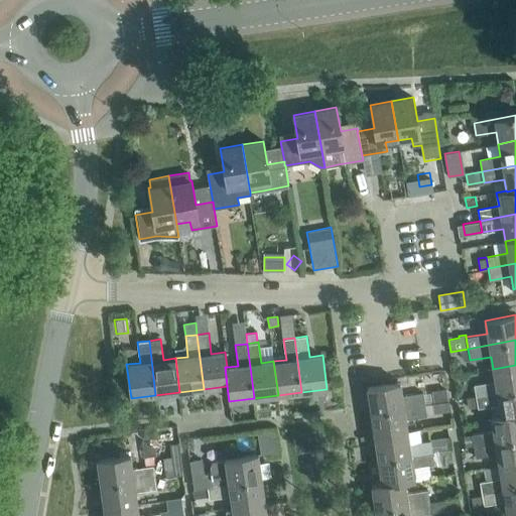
[(515,389),(515,365),(493,369),(495,381),(474,384),(476,396),(515,389)]
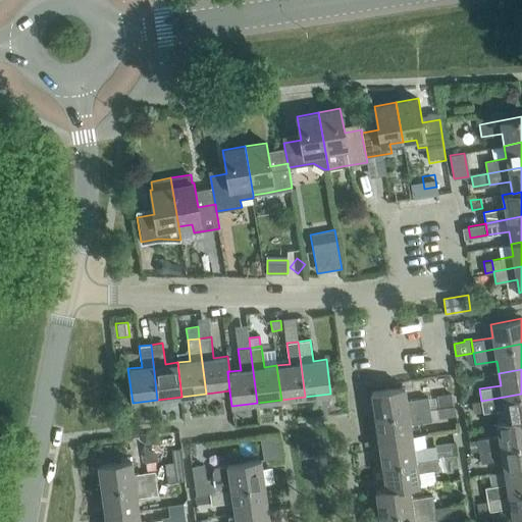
[(429,409),(428,399),(428,397),(407,400),(405,386),(371,392),(375,417),(429,409)]
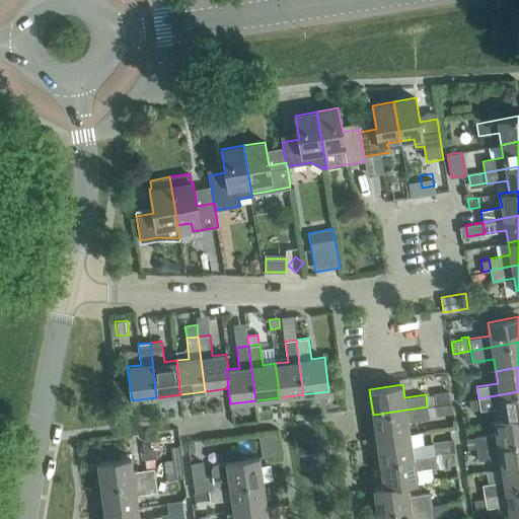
[(436,405),(452,402),(453,402),(450,389),(434,392),(434,395),(436,405)]
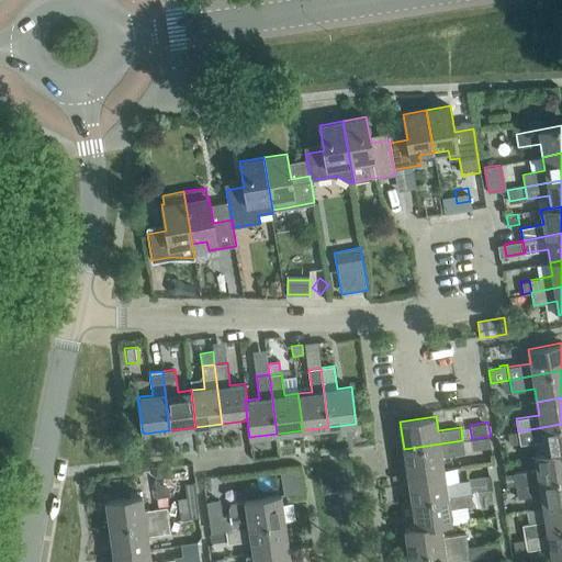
[(561,424),(518,431),(520,442),(520,444),(542,440),(544,452),(546,453),(561,450),(561,424)]
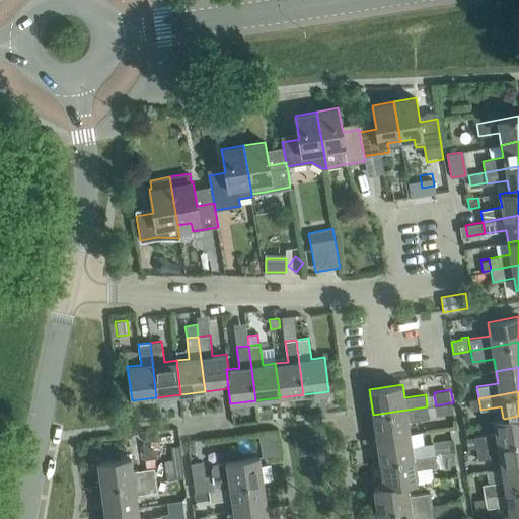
[(480,409),(478,398),(469,400),(471,410),(480,409)]
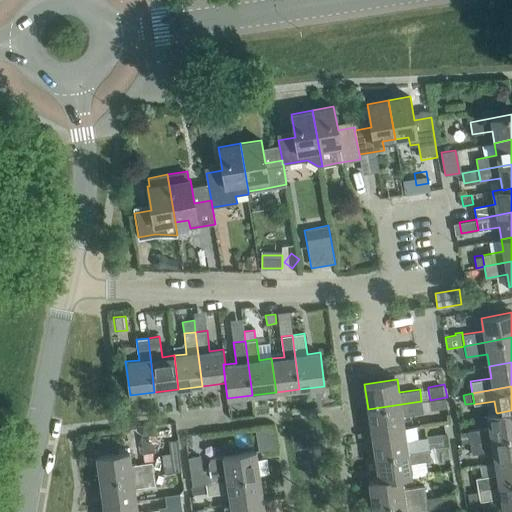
[(421,401),(423,411),(446,407),(445,397),(430,400),(421,401)]
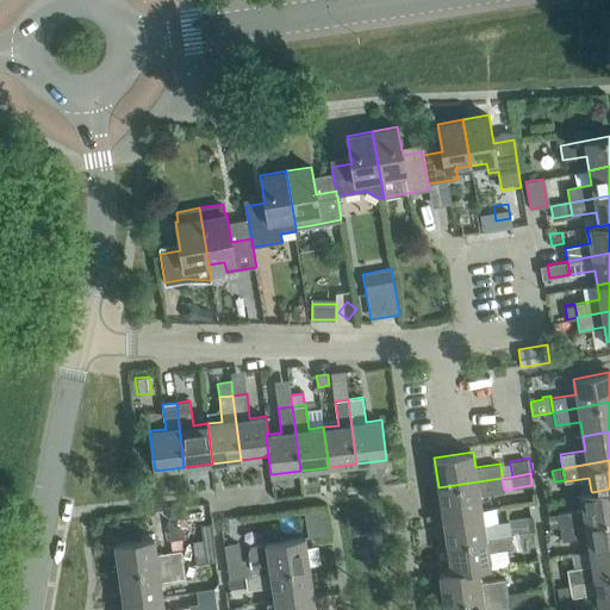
[(480,495),(491,493),(504,491),(504,490),(502,478),(439,487),(442,516),(481,510),(480,495)]
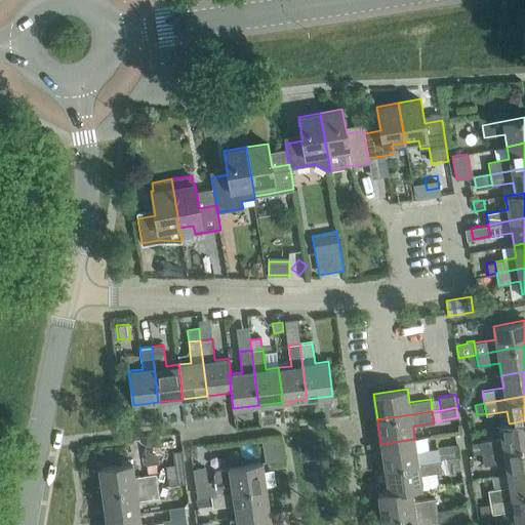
[(524,446),(524,420),(510,423),(509,422),(498,425),(501,438),(480,441),(482,453),(524,446)]
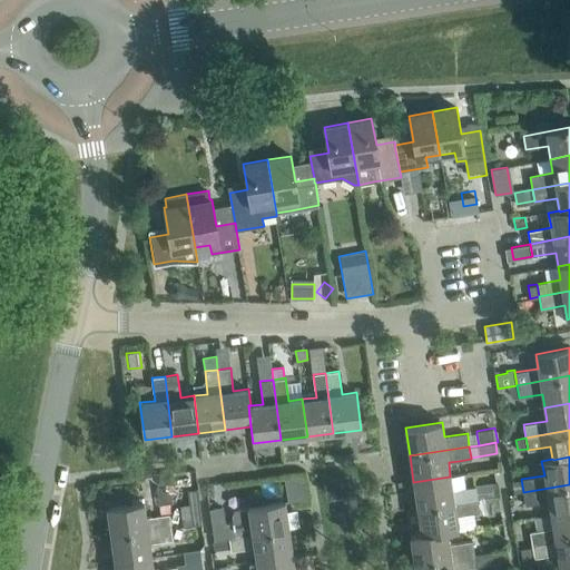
[(478,499),(475,487),(452,490),(450,477),(413,482),(418,509),(478,499)]
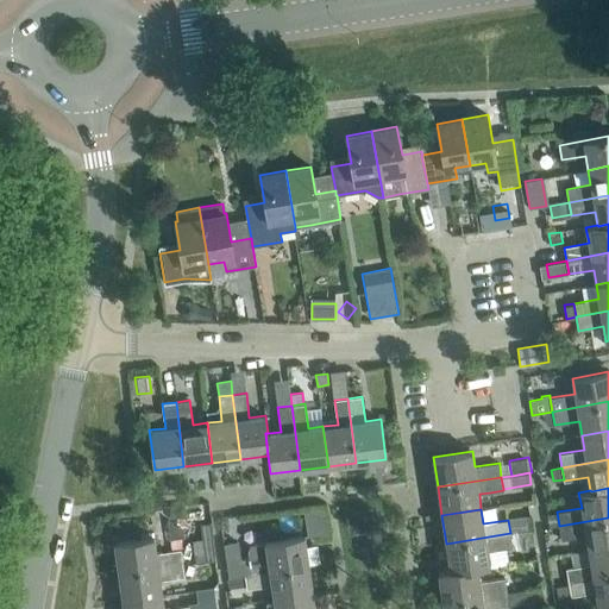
[(547,514),(550,527),(559,526),(557,512),(547,514)]
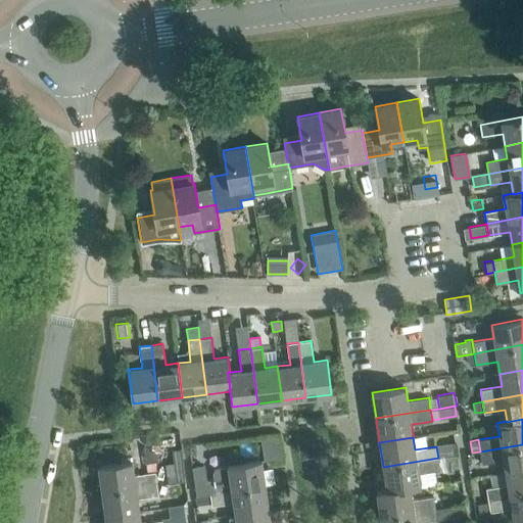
[(454,443),(436,446),(438,458),(456,456),(454,443)]
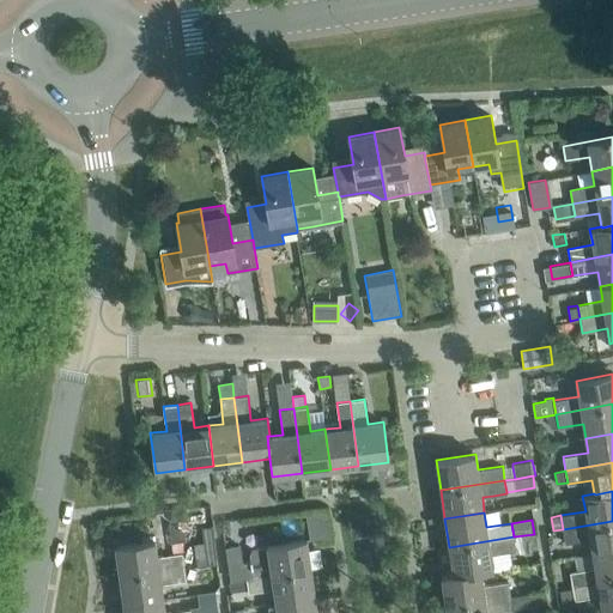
[(612,550),(612,521),(563,529),(565,542),(589,539),(593,553),(612,550)]
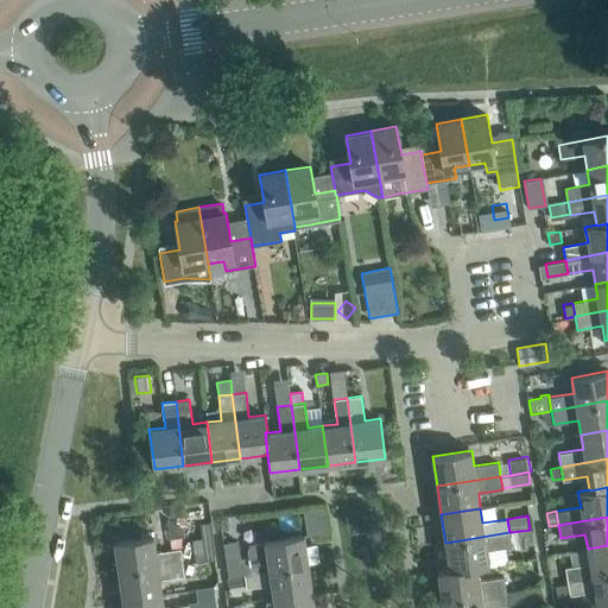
[(168,518),(170,538),(184,536),(183,529),(168,518)]
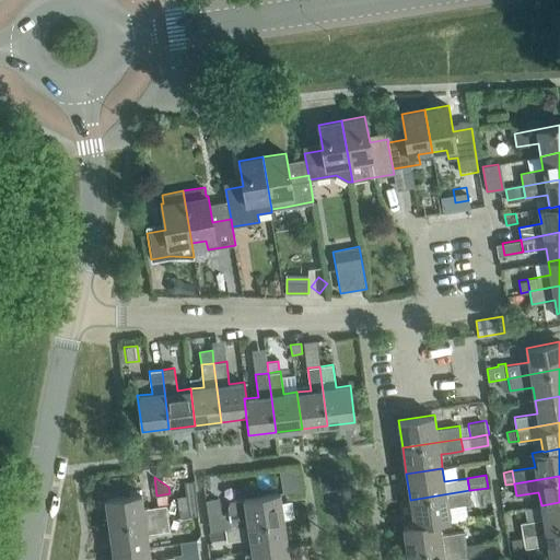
[(470,503),(470,501),(469,490),(410,500),(413,524),(413,525),(440,521),(440,523),(451,521),(448,506),(470,503)]
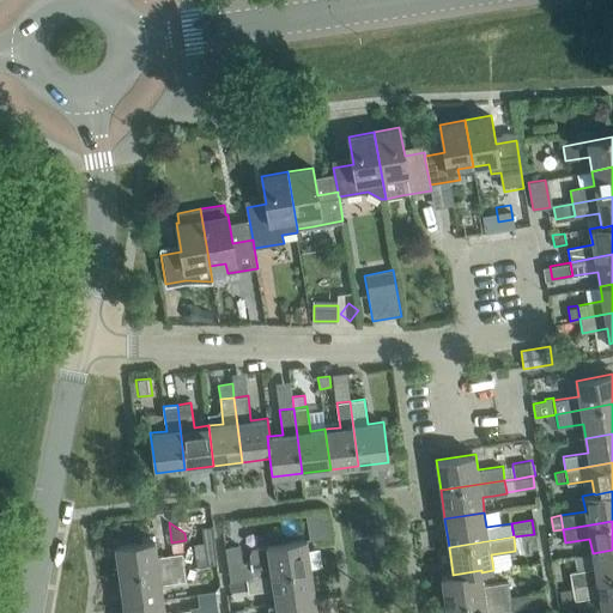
[(307,539),(266,545),(253,547),(249,553),(250,564),(244,565),(244,568),(247,578),(311,569),(307,539)]
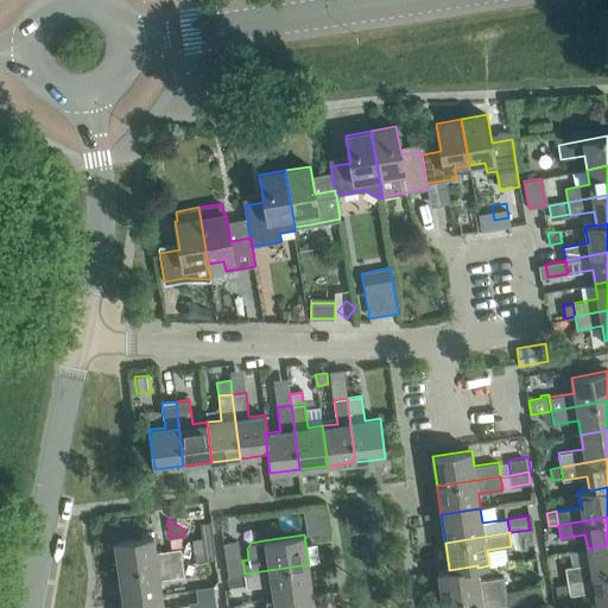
[(182,561),(181,549),(156,551),(153,536),(114,542),(118,570),(182,561)]
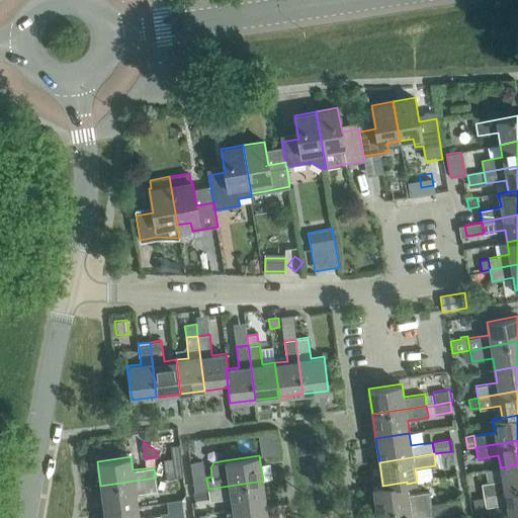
[(153,464),(154,467),(155,478),(166,477),(165,467),(164,462),(153,464)]
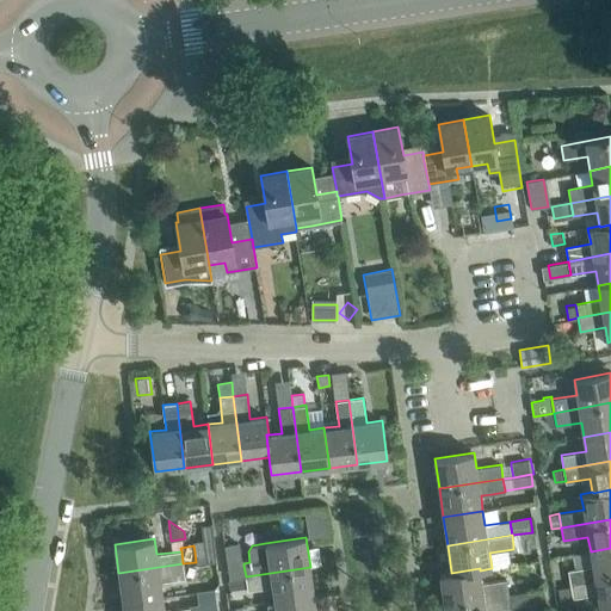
[(610,576),(610,548),(591,551),(593,566),(568,571),(571,584),(610,576)]
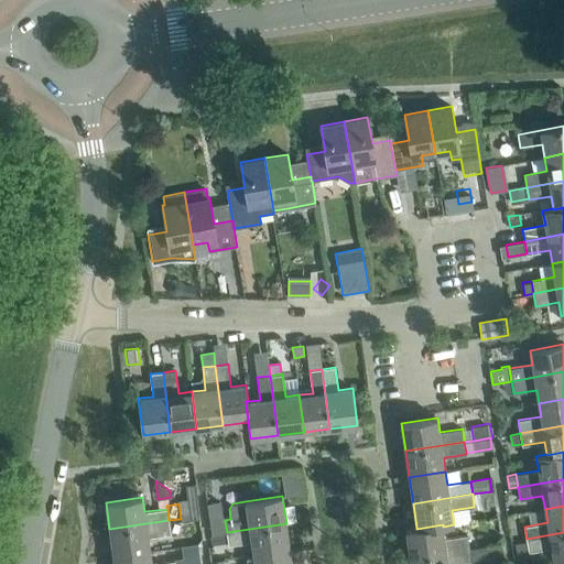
[(187,508),(180,509),(181,519),(190,518),(187,508)]
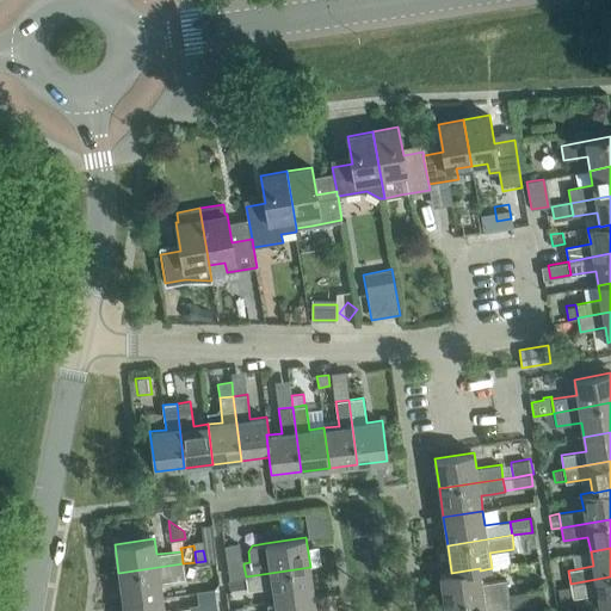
[(160,582),(185,579),(183,563),(118,573),(123,602),(162,596),(160,582)]
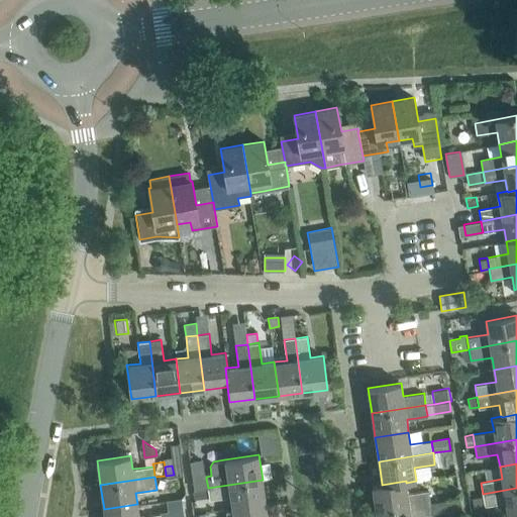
[(208,488),(206,479),(192,481),(194,491),(208,488)]
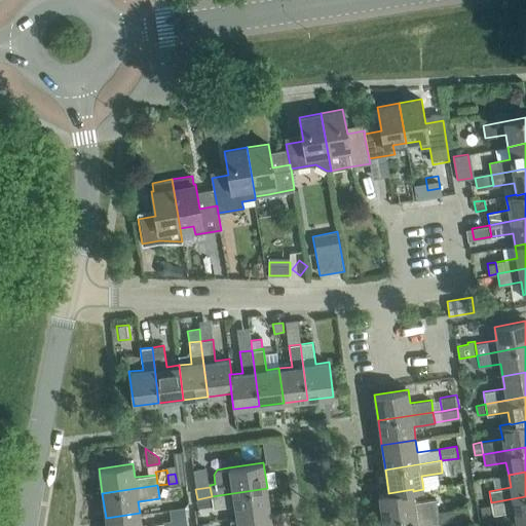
[(270,513),(267,488),(212,496),(213,505),(213,509),(234,505),(236,518),(270,513)]
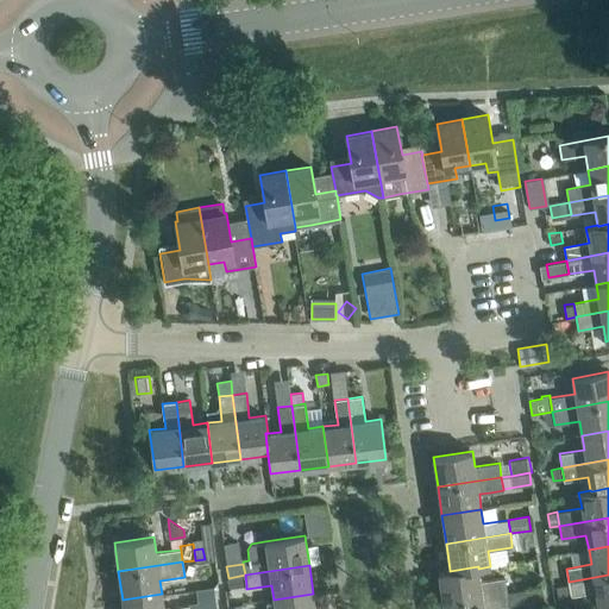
[(481,582),(478,569),(478,566),(450,571),(450,570),(438,572),(443,601),(507,591),(504,578),(481,582)]
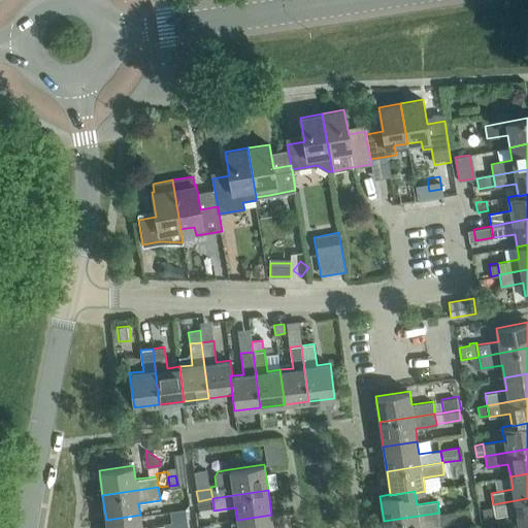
[(212,498),(198,501),(199,509),(213,507),(212,498)]
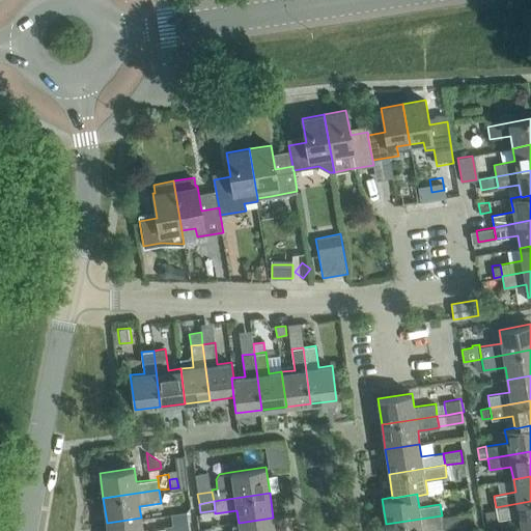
[(530,527),(530,501),(496,507),(496,509),(497,516),(498,520),(519,515),(522,530),(530,527)]
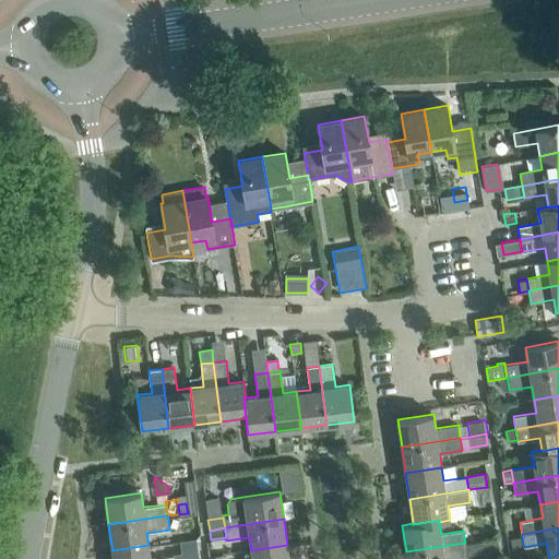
[(523,544),(522,536),(510,538),(512,549),(524,547),(523,544)]
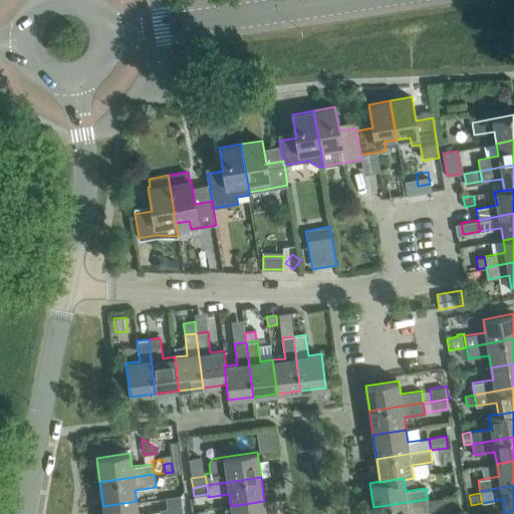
[(455,496),(428,500),(430,511),(457,506),(455,496)]
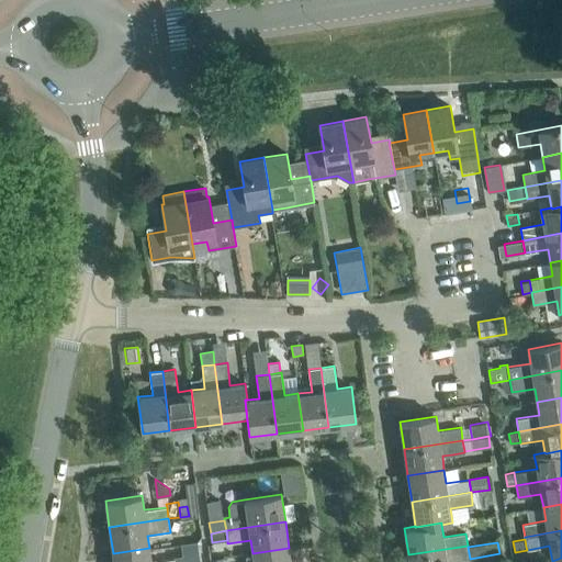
[(470,559),(468,547),(468,546),(408,554),(409,561),(447,561),(470,559)]
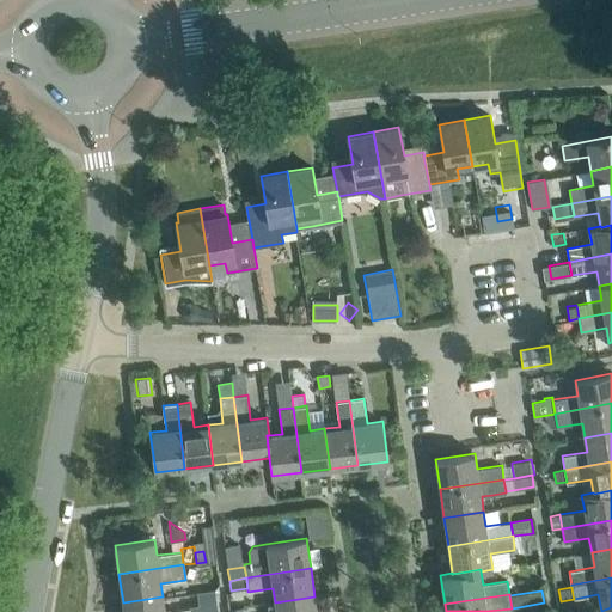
[(165,611),(163,597),(123,603),(123,611),(189,611),(189,609),(165,611)]
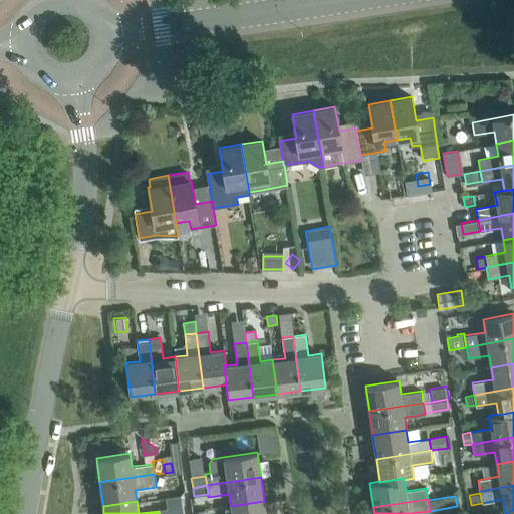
[(266,513),(264,501),(231,506),(232,513),(266,513)]
